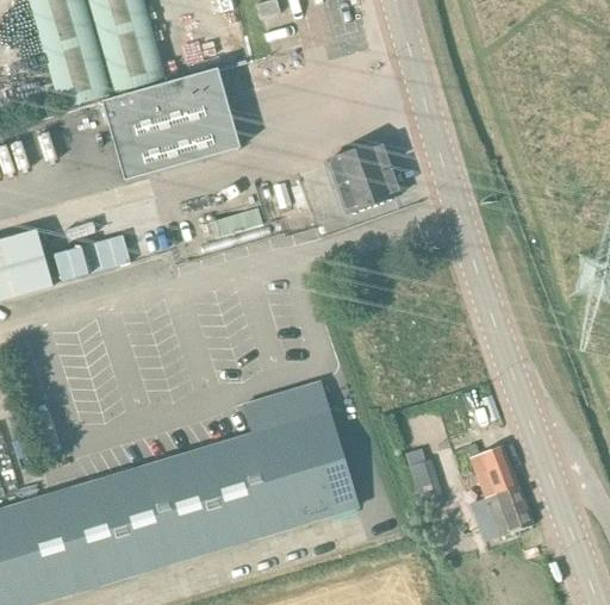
[(29,0),(61,111),(101,99),(112,97),(85,0),(29,0)]
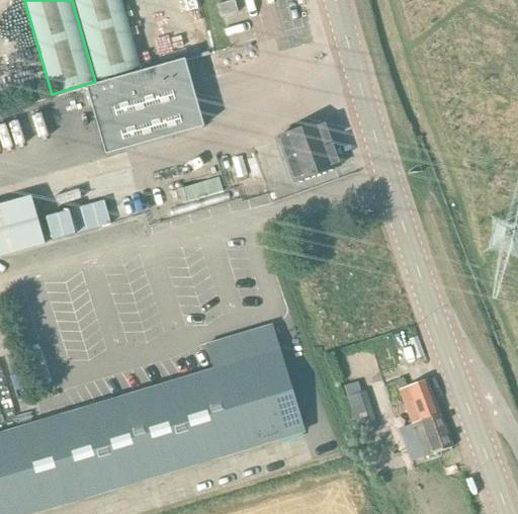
[(75,0),(99,81),(143,68),(122,0),(75,0)]
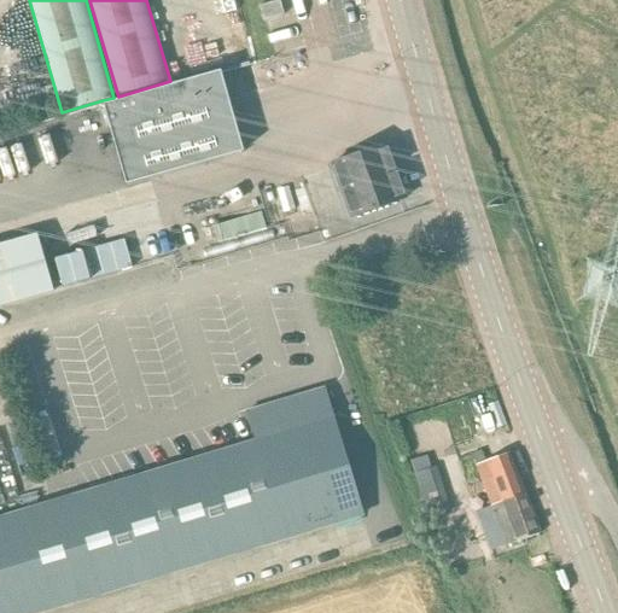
[(269,0),(257,4),(261,18),(281,12),(278,0),(269,0)]
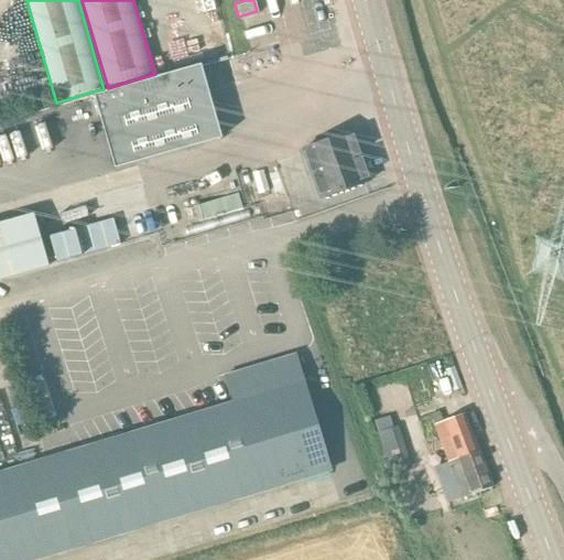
[(94,92),(115,165),(221,135),(201,61),(155,74),(108,88),(104,89),(94,92)]
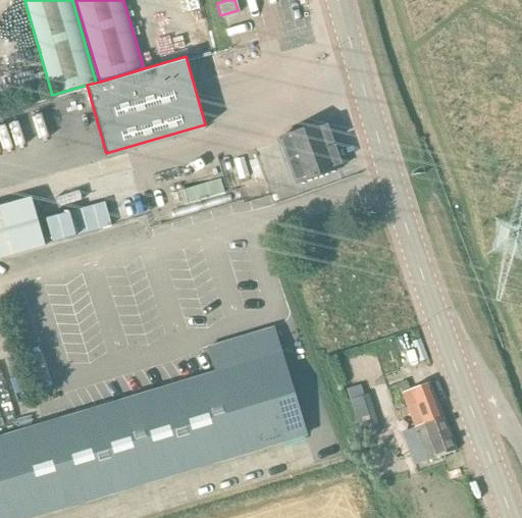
[(296,180),(342,164),(325,118),(279,135),(296,180)]
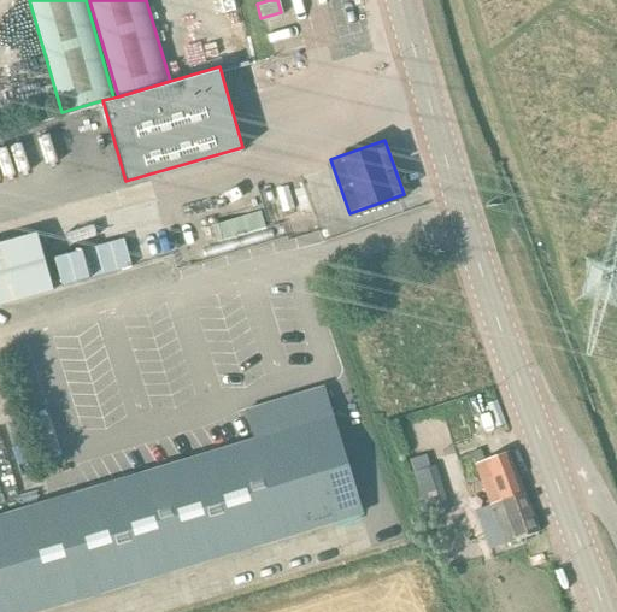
[(0,243),(0,305),(54,290),(37,234),(0,243)]
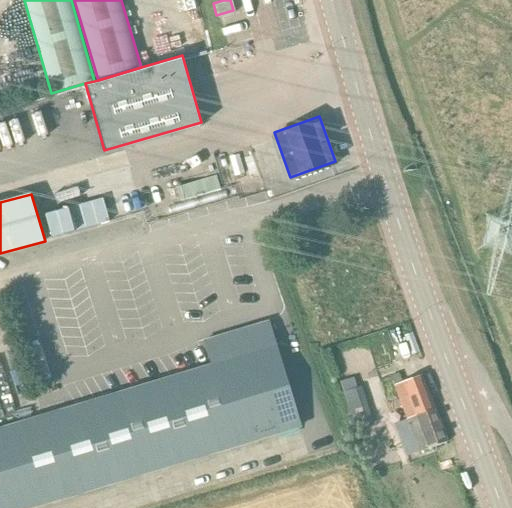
[(44,212),(51,236),(108,219),(102,196),(44,212)]
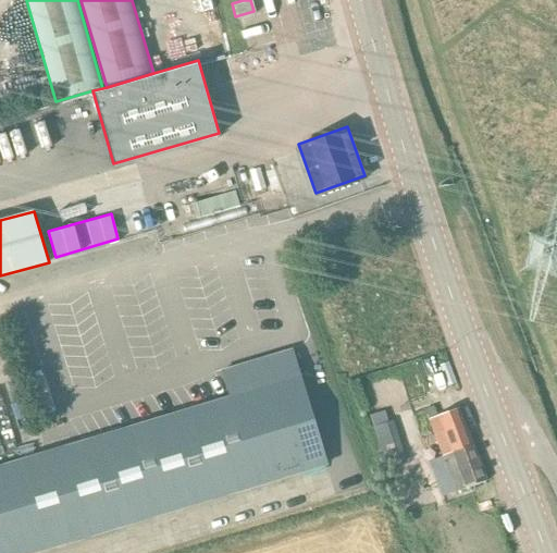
[(0,552),(25,552),(326,463),(291,346),(220,368),(229,394),(45,450),(0,463),(0,552)]
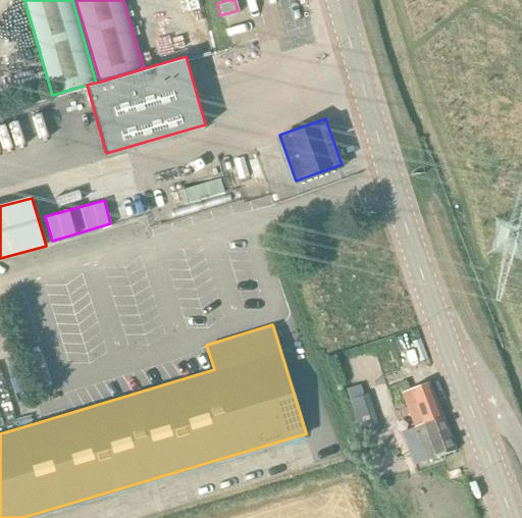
[(409,386),(401,390),(406,401),(413,420),(414,423),(426,458),(435,454),(456,447),(444,412),(441,413),(429,379),(409,386)]
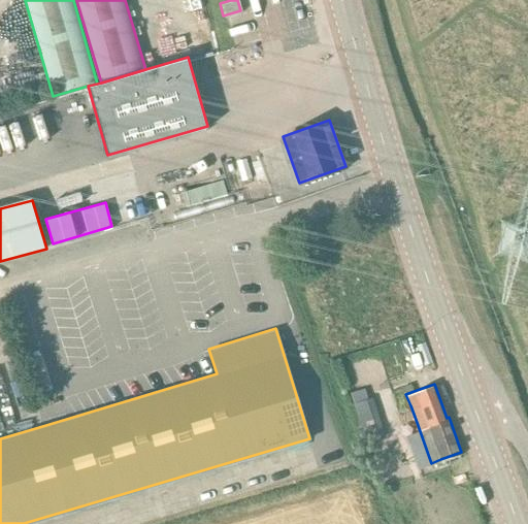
[(366,396),(352,400),(361,430),(362,432),(365,441),(365,440),(380,436),(366,396)]
